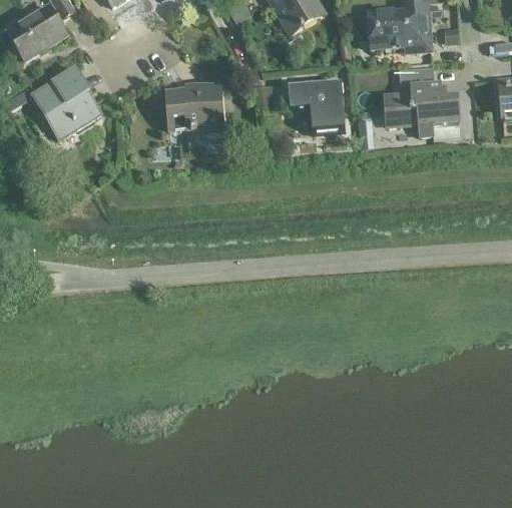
[(50,0),(62,18),(73,12),(65,0),(50,0)]
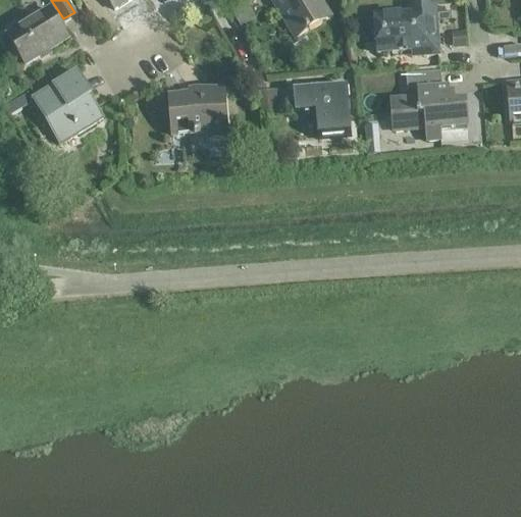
[(272,0),(295,36),(309,27),(326,16),(315,0),(272,0)]
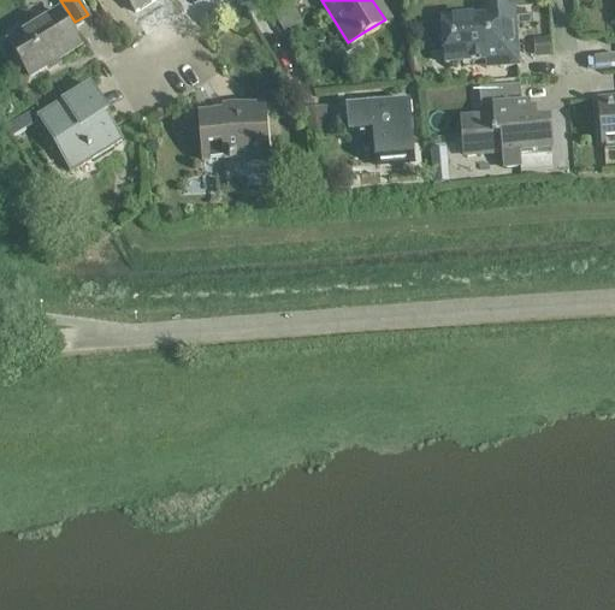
[(291,3),(273,12),(284,30),(301,19),(291,3)]
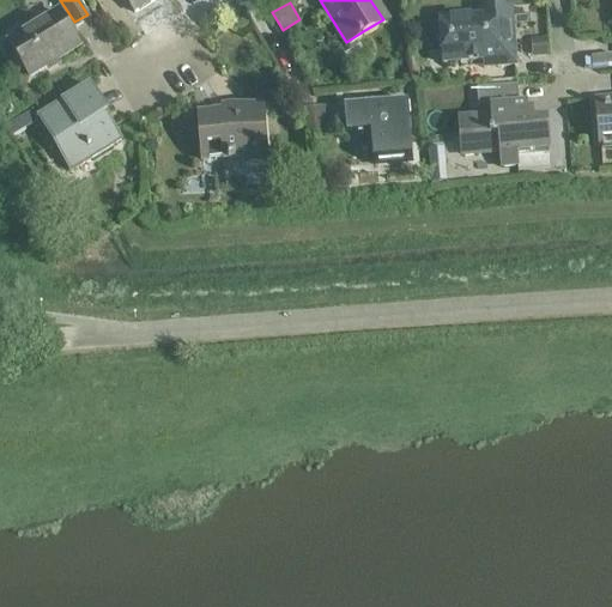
[(496,64),(514,61),(510,5),(490,6),(491,13),(440,18),(442,61),(496,56),(496,64)]
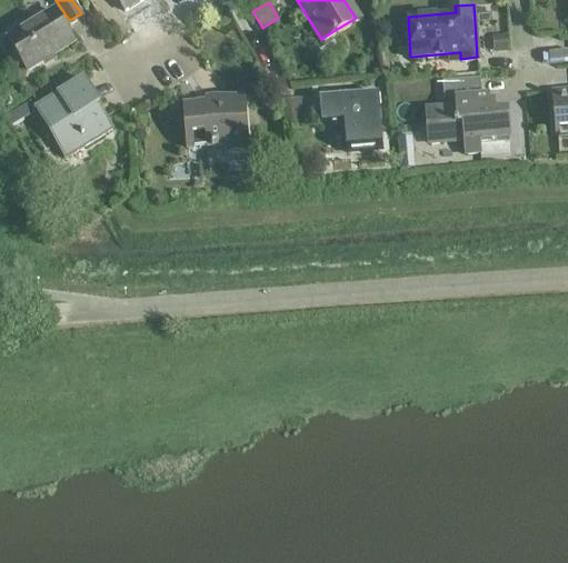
[(27,67),(72,39),(53,8),(8,36),(27,67)]
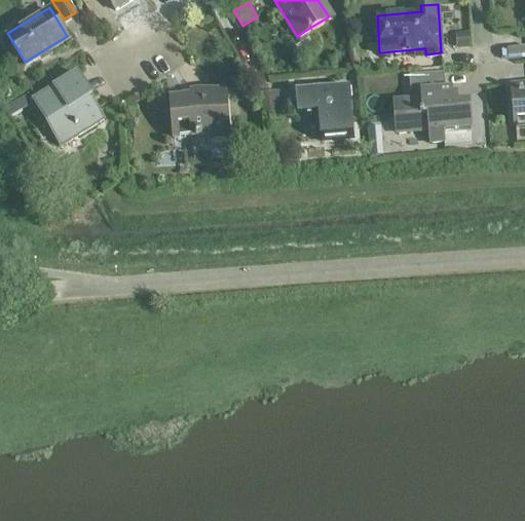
[(469,32),(456,33),(457,46),(470,45),(469,32)]
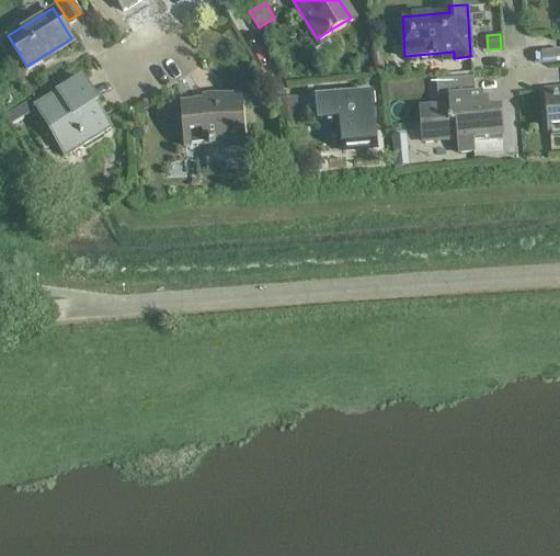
[(327,35),(312,45),(318,54),(332,44),(327,35)]
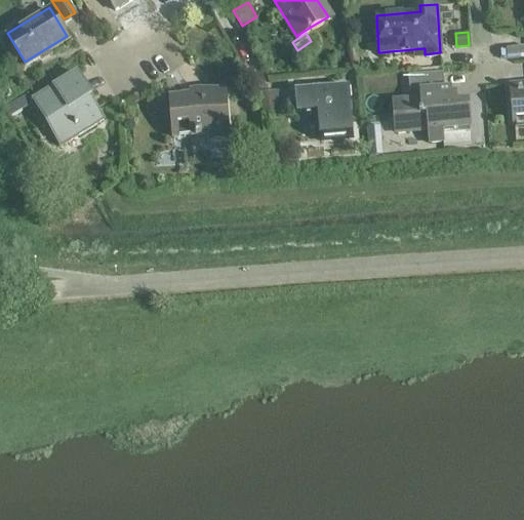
[(403,98),(394,100),(397,130),(405,129),(428,127),(428,129),(429,138),(443,137),(442,127),(458,126),(458,127),(471,127),(469,98),(454,100),(454,94),(444,94),(442,70),(407,73),(408,88),(418,87),(419,97),(403,98)]
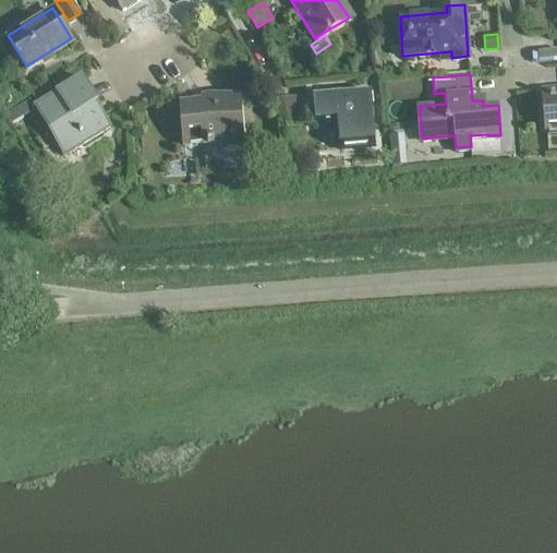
[(64,152),(109,124),(95,101),(97,100),(82,75),(35,103),(64,152)]
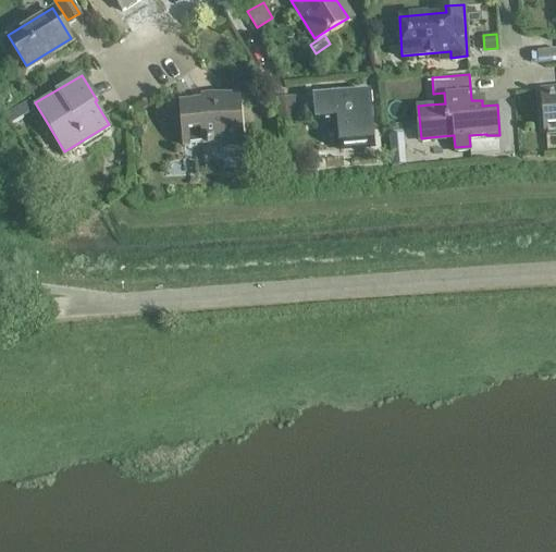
[(555,87),(540,89),(543,130),(555,127),(555,87)]
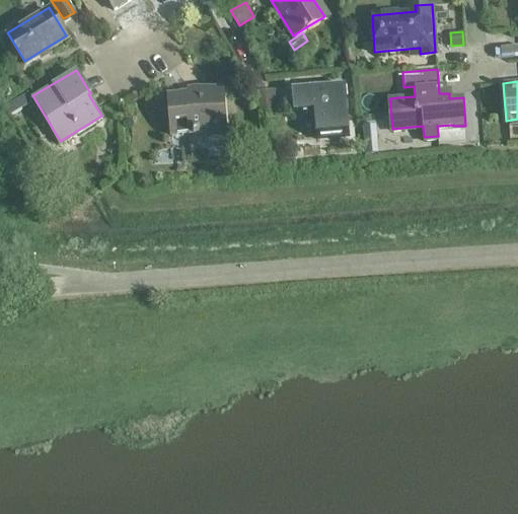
[(293,112),(307,111),(313,109),(315,136),(348,133),(345,84),(292,88),(293,112)]
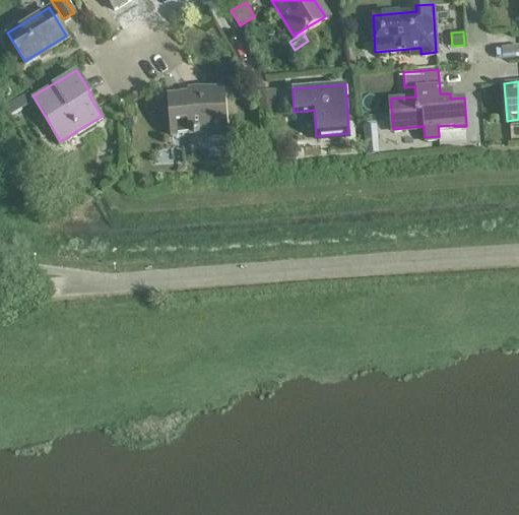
[(223,127),(225,126),(222,85),(204,87),(204,90),(168,93),(171,133),(207,130),(207,137),(224,136),(223,127)]
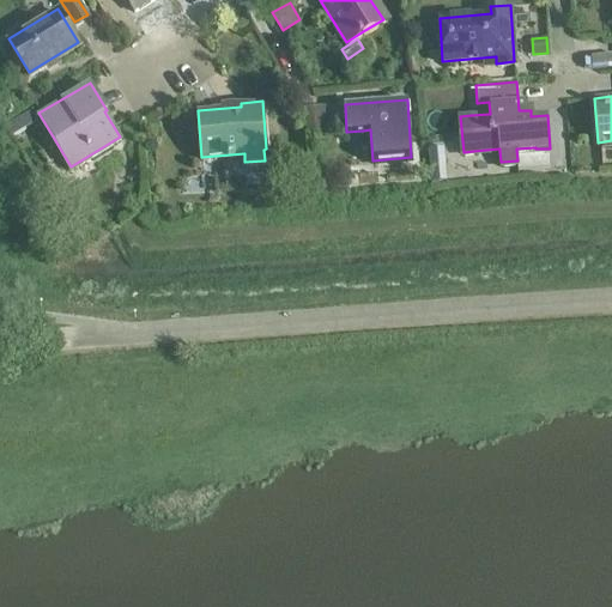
[(323,107),(304,108),(307,132),(326,129),(323,107)]
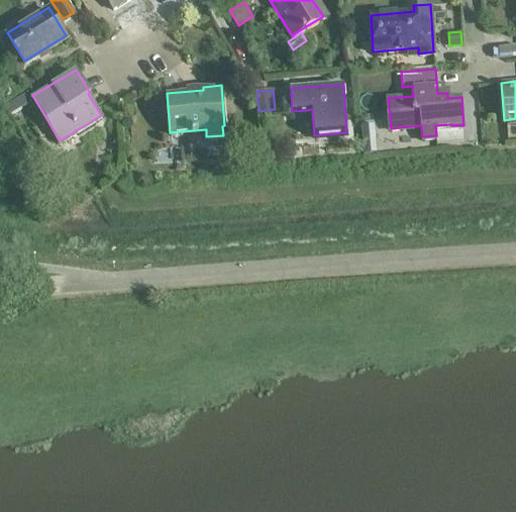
[(15,97),(5,103),(11,111),(20,105),(15,97)]
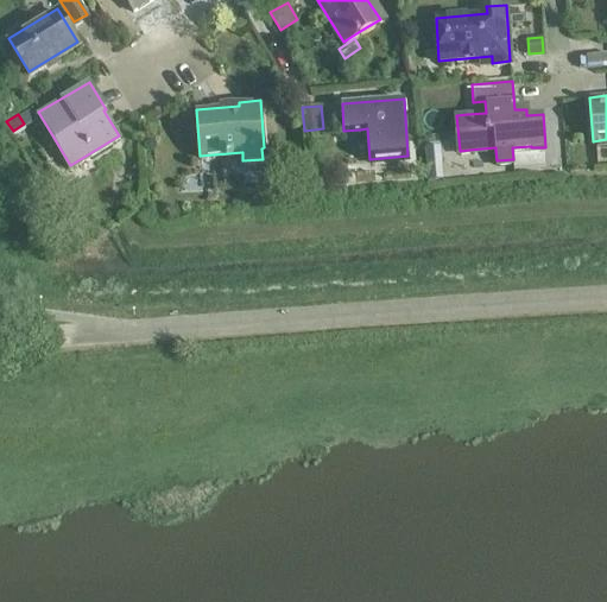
[(441,143),(425,144),(427,160),(442,159),(441,143)]
